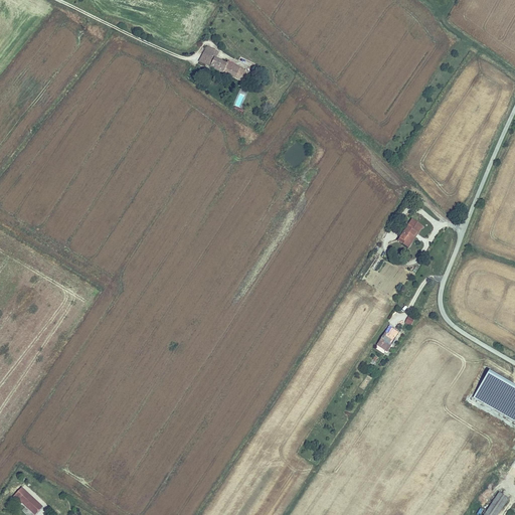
[(203,52),(214,57),(216,52),(206,46),(203,52)]
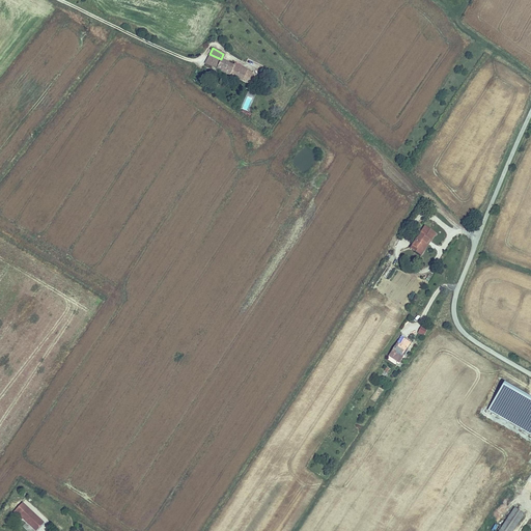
[(239,80),(244,68),(234,64),(233,65),(221,59),(210,54),(205,63),(239,80)]
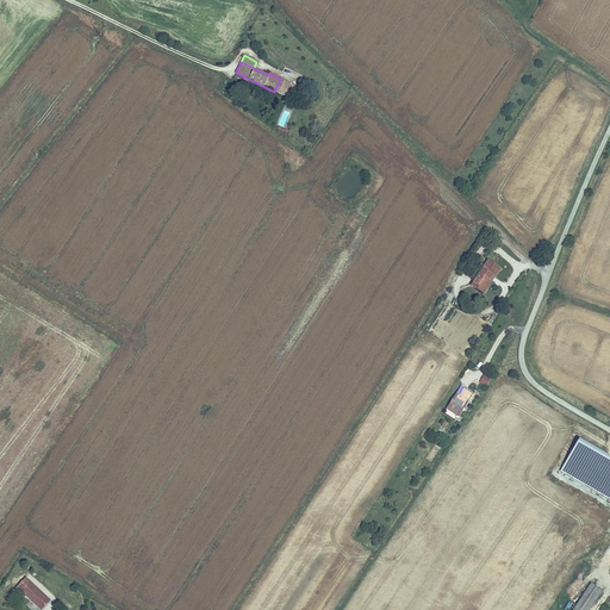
[(297,87),(280,79),(274,92),(290,99),(294,89),(297,87)]
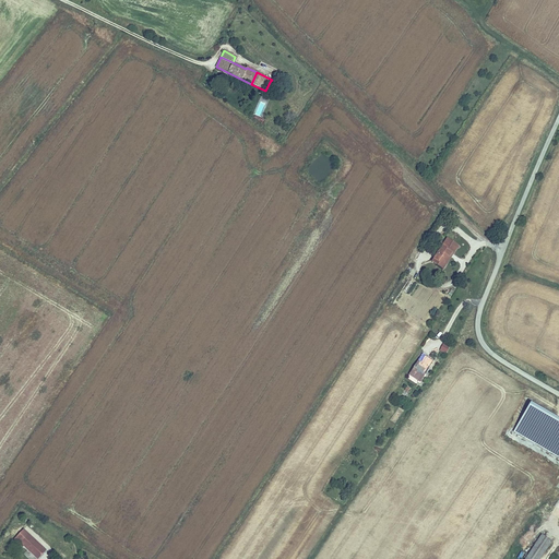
[(447,239),(435,259),(443,264),(451,253),(452,254),(459,246),(447,239)]
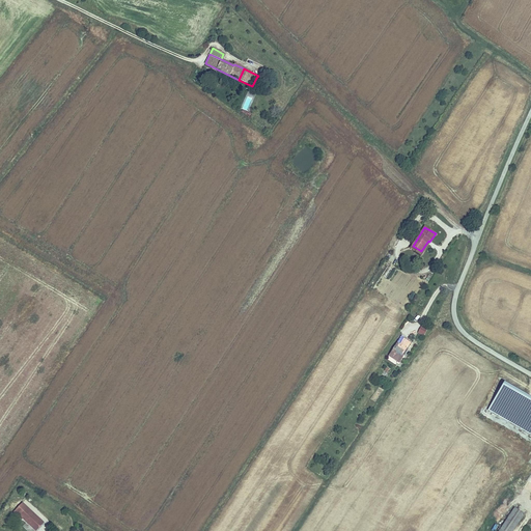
[(421,251),(413,246),(411,248),(421,255),(429,242),(428,241),(421,251)]
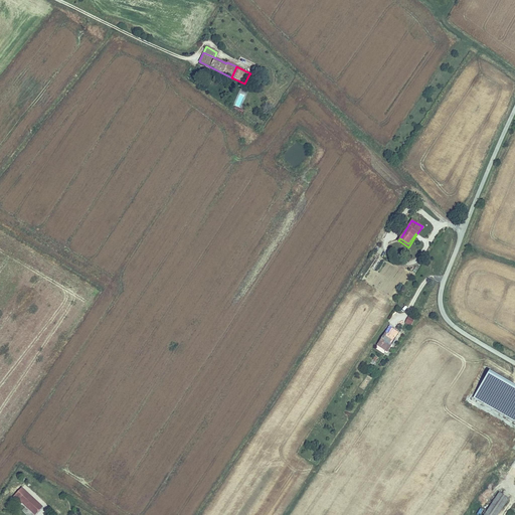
[(408,316),(404,323),(410,326),(414,319),(408,316)]
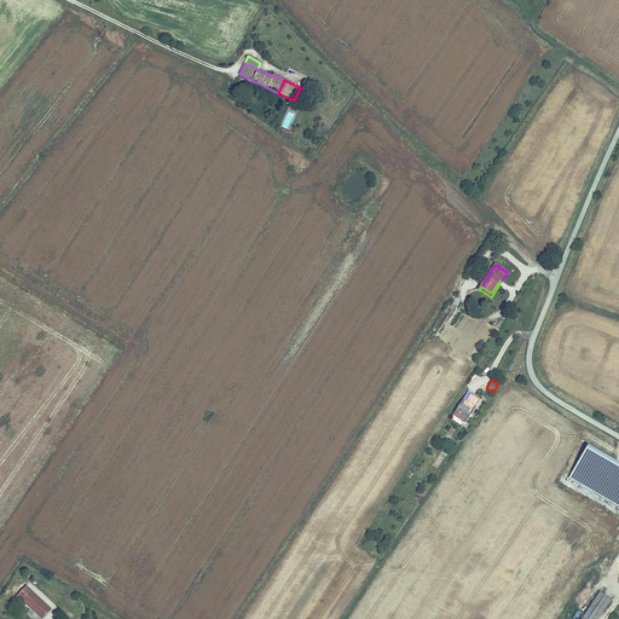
[(453,415),(467,422),(470,416),(469,415),(474,406),(476,408),(480,401),(467,394),(453,415)]
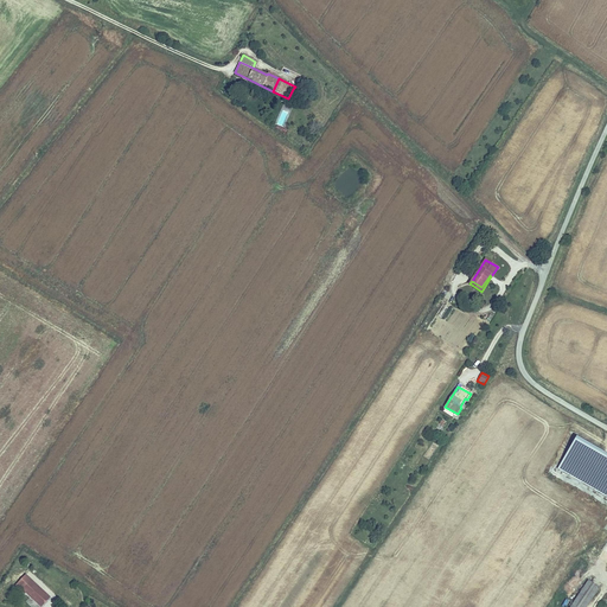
[(27,592),(37,601),(38,600),(44,604),(51,596),(31,580),(21,589),(25,593),(27,592)]
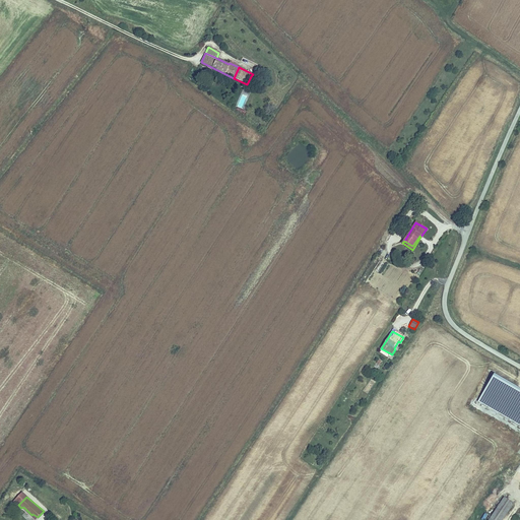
[(501,519),(513,504),(504,497),(488,519),(501,519)]
